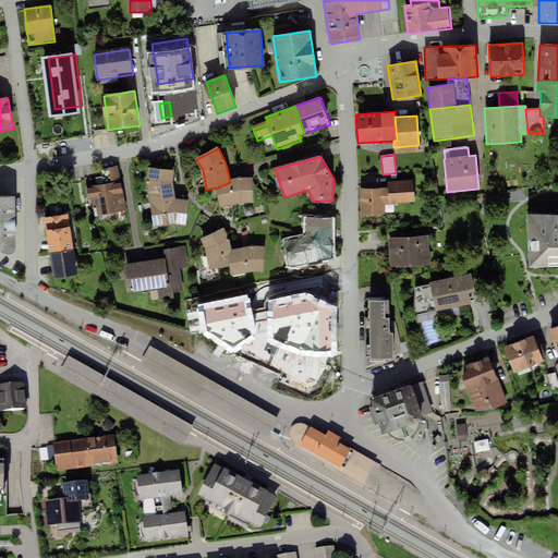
[(174,172),(148,168),(147,184),(154,229),(187,227),(189,202),(183,201),(178,199),(174,191),(172,182),(174,172)]
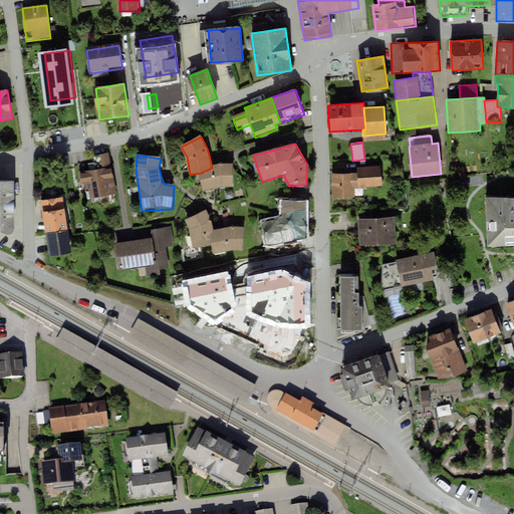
[(101,172),(81,175),(83,190),(89,189),(90,199),(116,195),(110,158),(99,160),(101,172)]
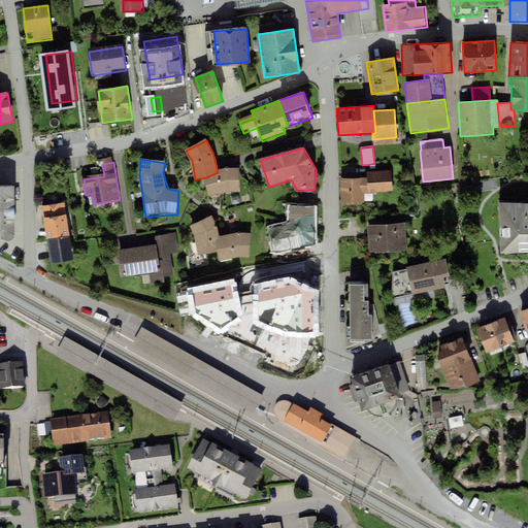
[(239,194),(240,169),(228,169),(218,172),(206,177),(210,197),(230,192),(239,194)]
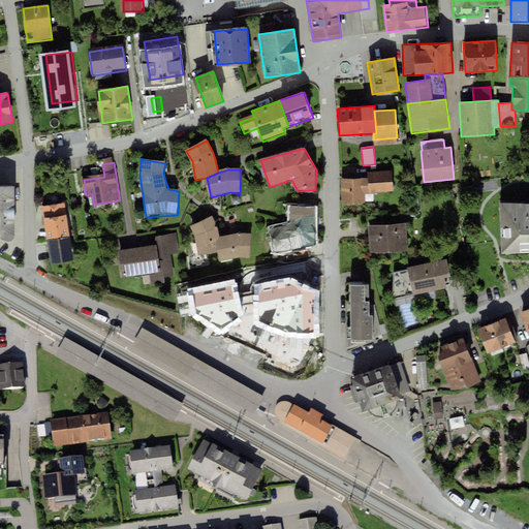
[(367,177),(341,179),(342,204),(364,203),(363,193),(393,191),(392,170),(367,172),(367,177)]
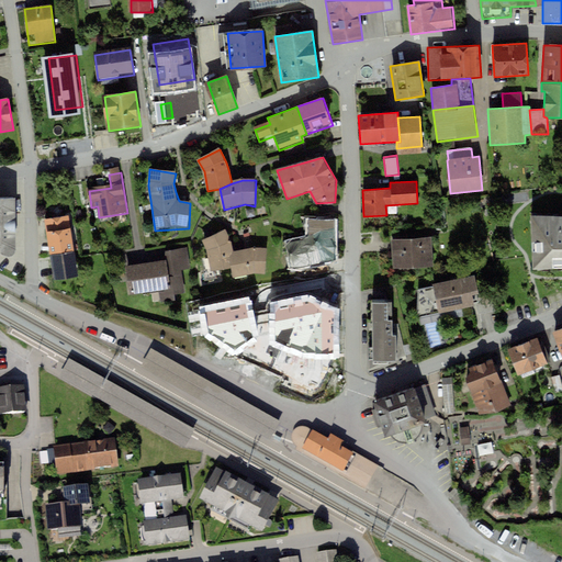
[(15,199),(0,198),(0,254),(4,256),(9,257),(12,256),(14,253),(15,249),(15,199)]
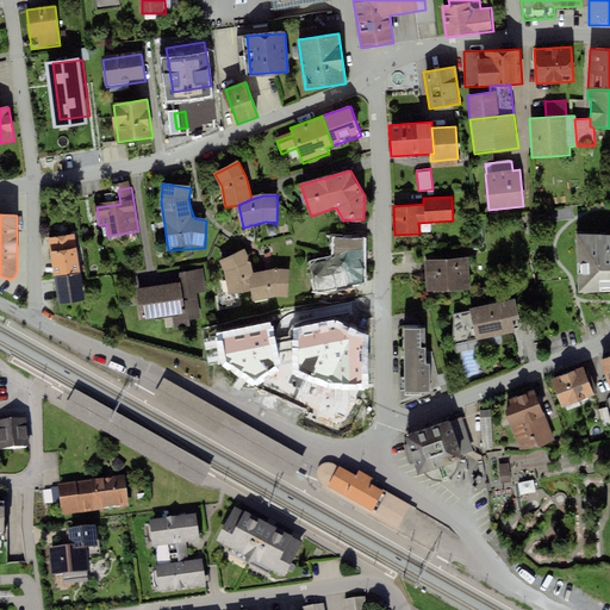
[(54,277),(80,273),(74,234),(48,238),(54,277)]
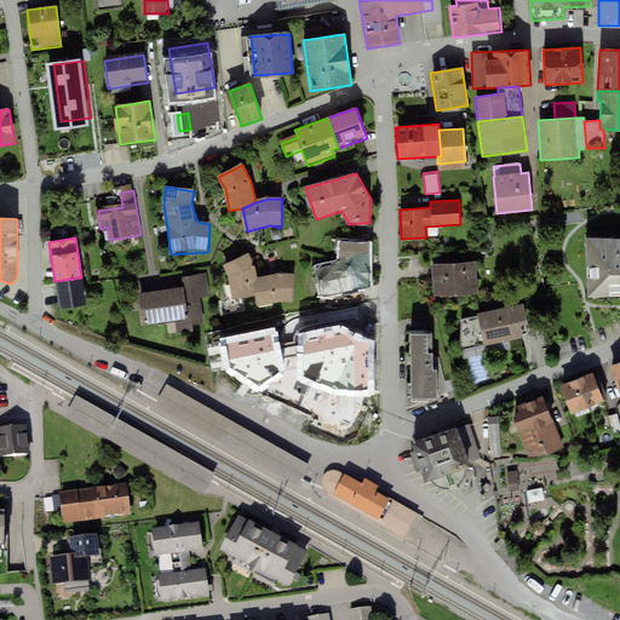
[(619,237),(586,239),(587,298),(619,297),(619,237)]
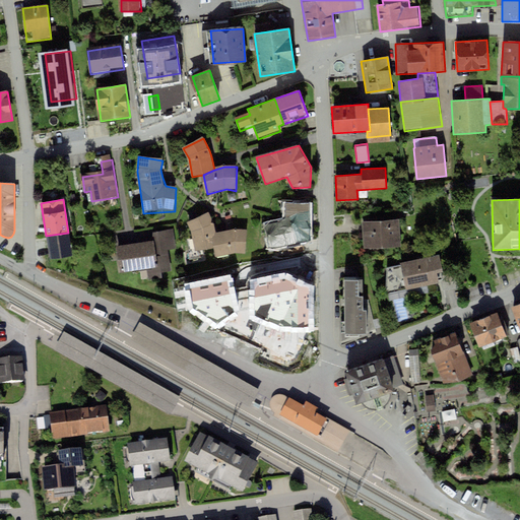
[(287,221),(265,228),(271,252),(311,245),(312,205),(287,205),(287,221)]
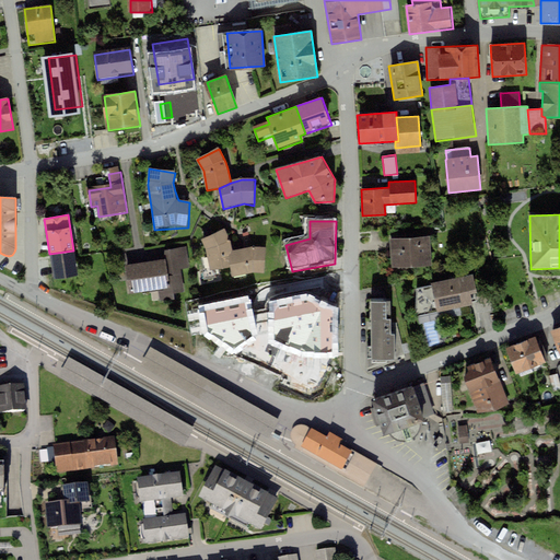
[(225,230),(199,243),(208,271),(231,268),(233,253),(229,238),(225,230)]
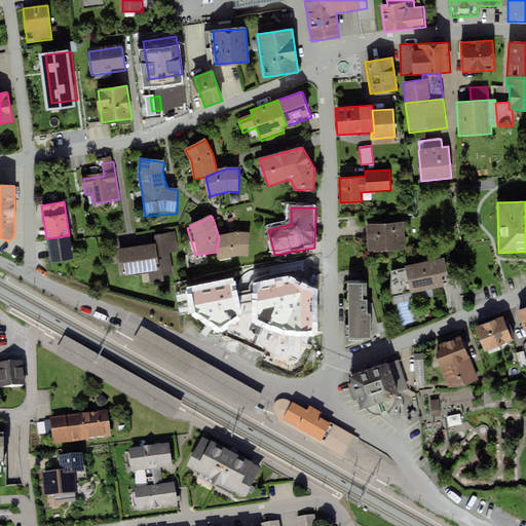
[(404,222),(366,224),(367,252),(406,250),(404,222)]
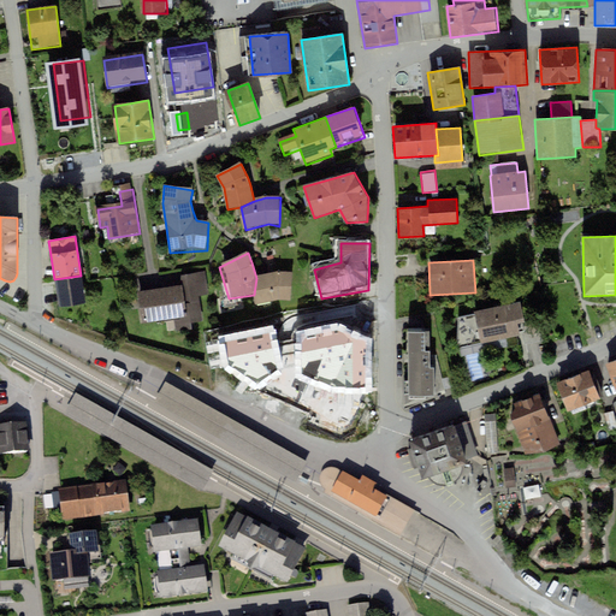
[(291,302),(292,274),(278,273),(267,276),(256,278),(254,295),(256,306),(276,301),(291,302)]
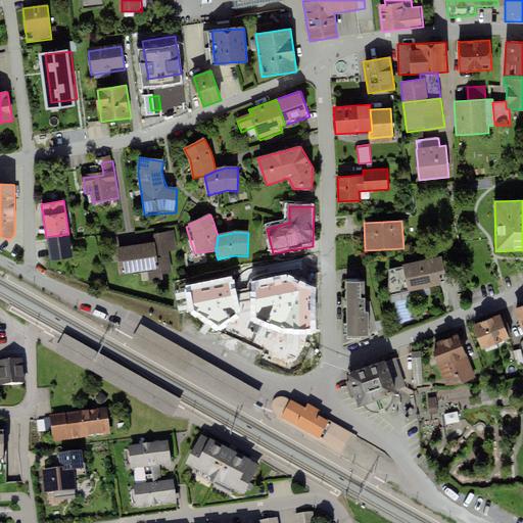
[(175,233),(154,236),(157,255),(179,252),(175,233)]
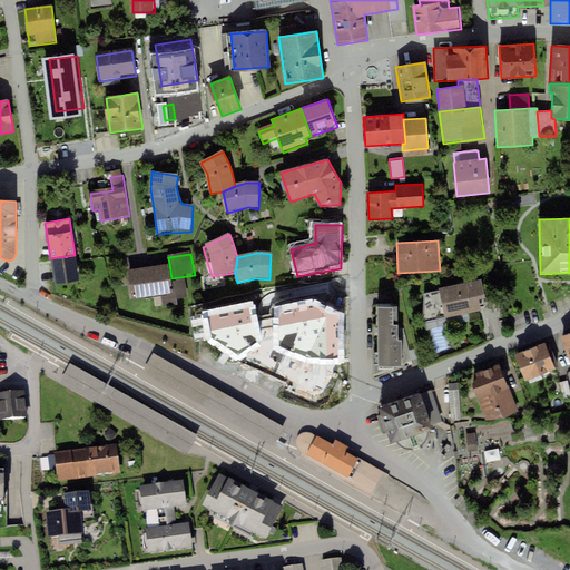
[(75,255),(50,258),(55,284),(79,281),(75,255)]
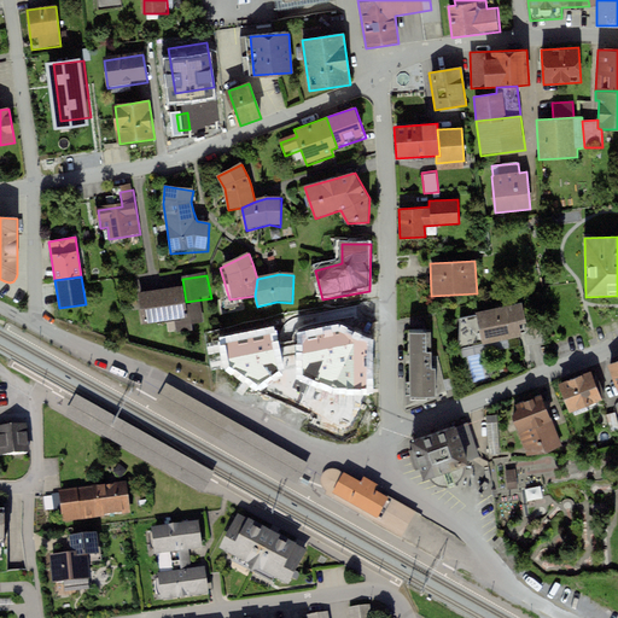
[(181,287),(139,293),(143,325),(186,319),(181,287)]
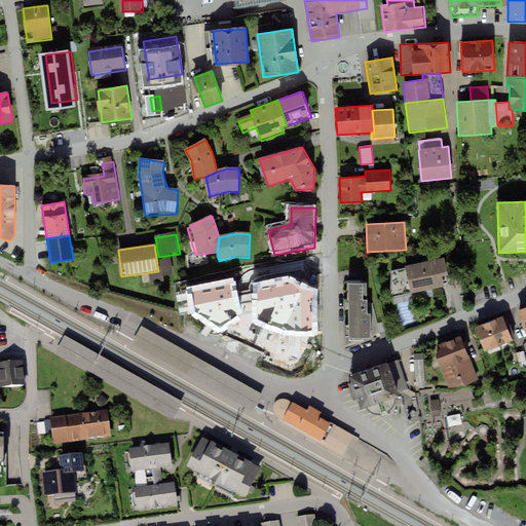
[(405,268),(390,271),(389,298),(444,286),(443,284),(447,283),(446,276),(448,275),(444,257),(405,266),(405,268)]
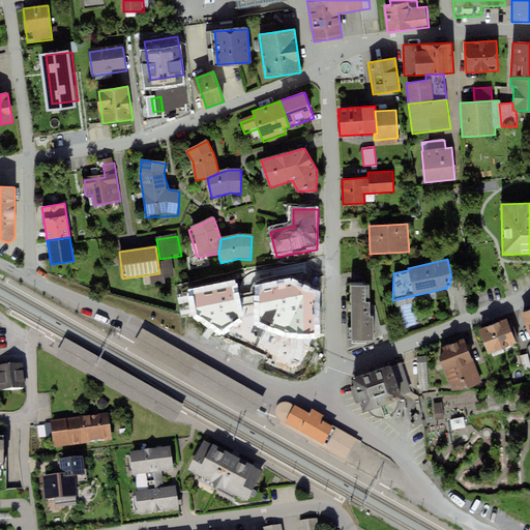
[(312,274),(248,287),(255,312),(276,328),(315,327),(312,274)]
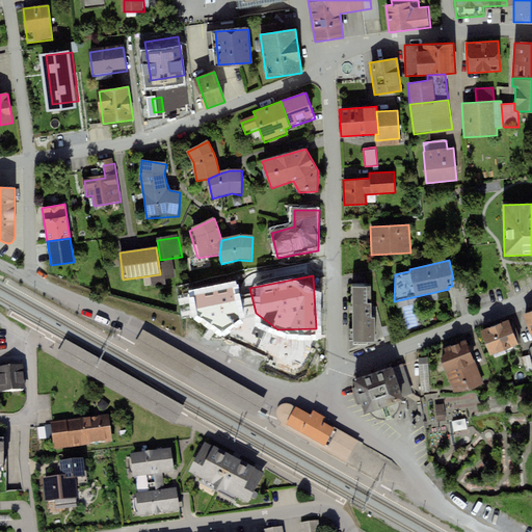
[(367,287),(352,287),(353,344),(368,344),(368,342),(375,342),(374,317),(372,317),(372,302),(368,302),(367,287)]
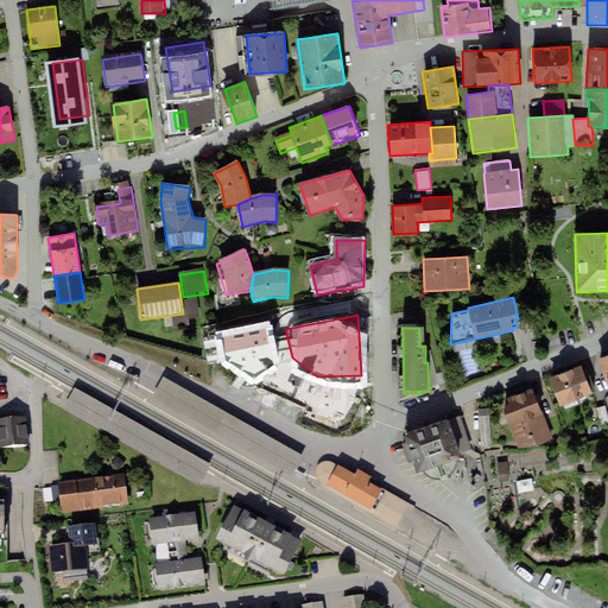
[(270,335),(219,346),(223,362),(261,378),(274,356),(270,335)]
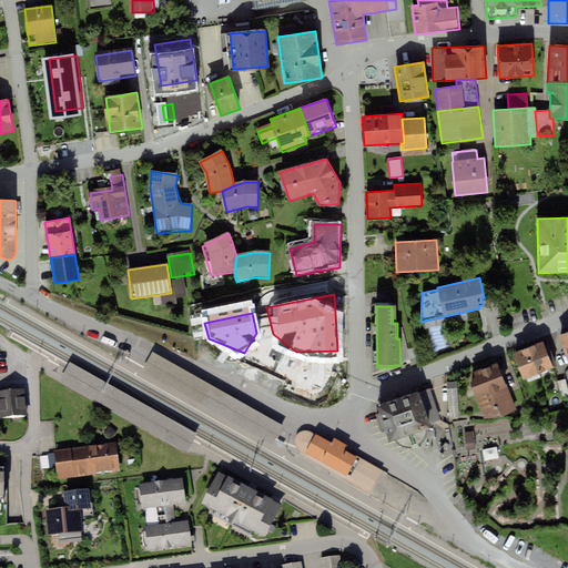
[(545,342),(515,354),(526,379),(556,367),(545,342)]
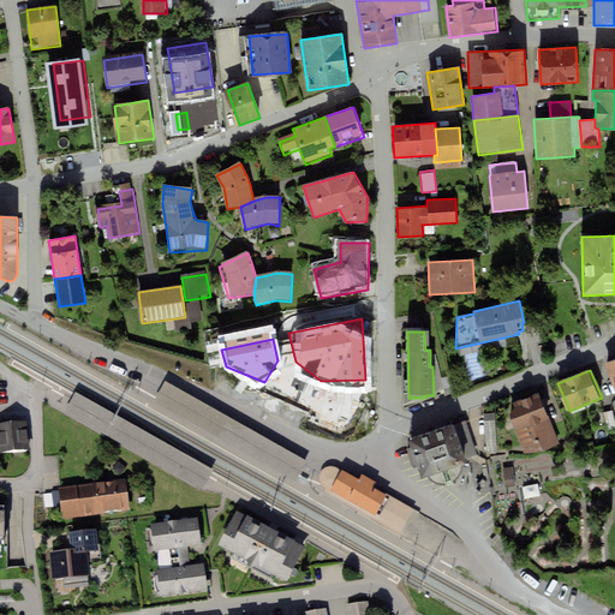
[(521,415),(512,418),(526,457),(556,445),(538,396),(517,404),(521,415)]
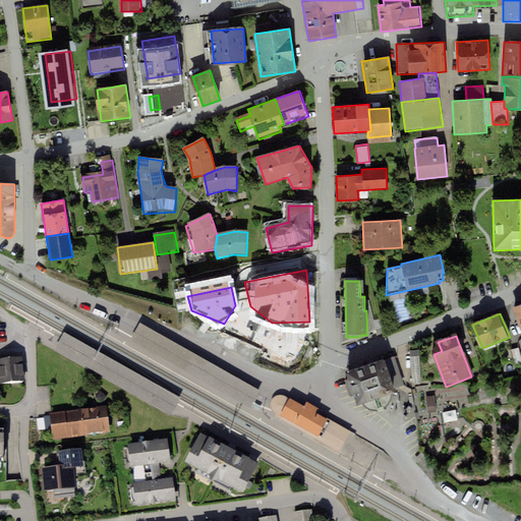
[(420,351),(412,351),(413,377),(421,375),(420,351)]
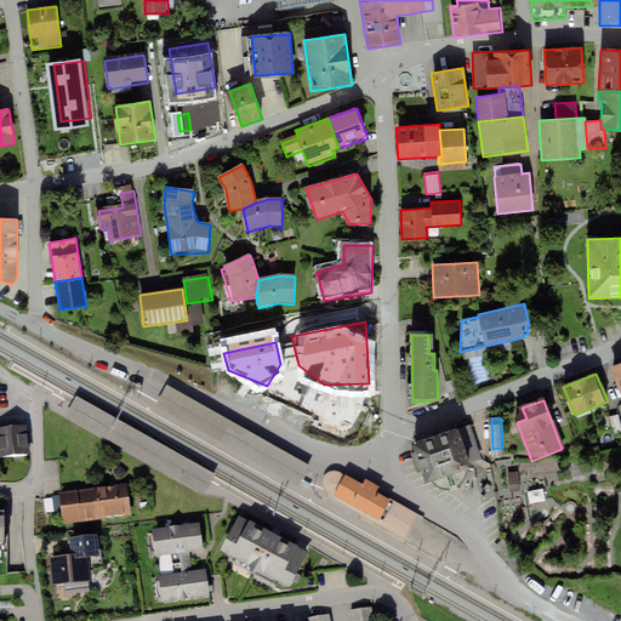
[(469,425),(411,444),(415,453),(410,454),(417,473),(421,472),(425,484),(432,480),(436,485),(439,488),(445,490),(451,490),(450,486),(456,484),(457,488),(462,484),(465,480),(466,476),(466,469),(472,468),(471,463),(482,460),(469,425)]
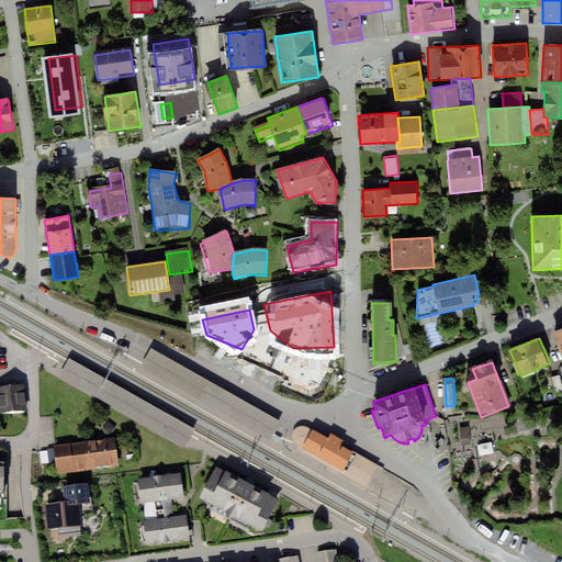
[(24,391),(0,392),(0,418),(26,417),(24,391)]
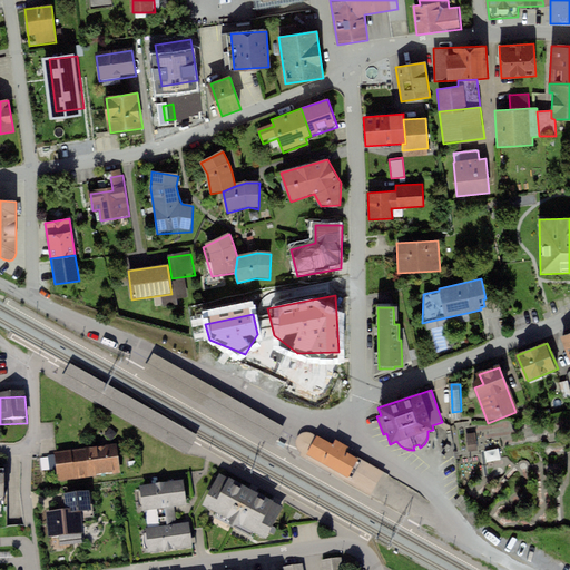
[(334,442),(314,431),(313,433),(310,431),(306,431),(303,432),(300,433),(297,436),(296,440),(296,443),(297,448),(300,449),(302,452),(310,455),(310,459),(318,463),(322,463),(372,492),(383,471),(350,452),(352,449),(336,439),(334,442)]
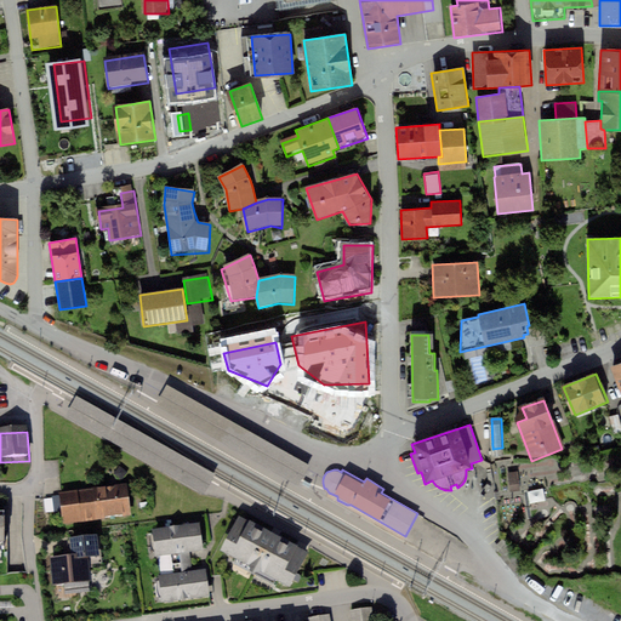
[(126,489),(60,499),(64,529),(131,518),(126,489)]
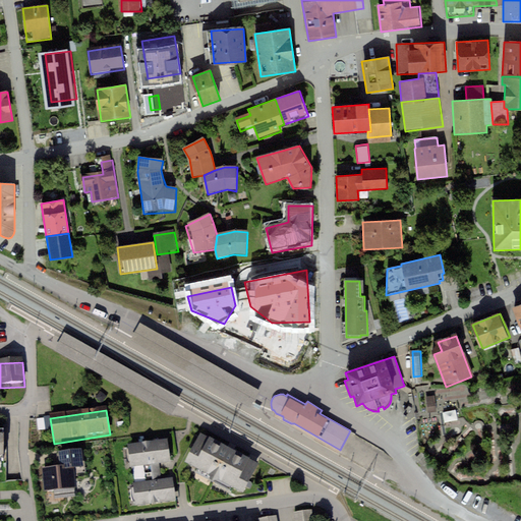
[(457,412),(445,414),(446,422),(458,420),(457,412)]
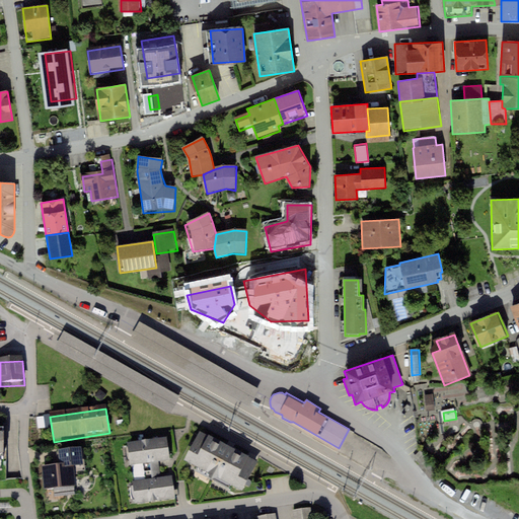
[(258,462),(201,432),(184,461),(207,472),(211,479),(218,478),(242,491),(258,462)]
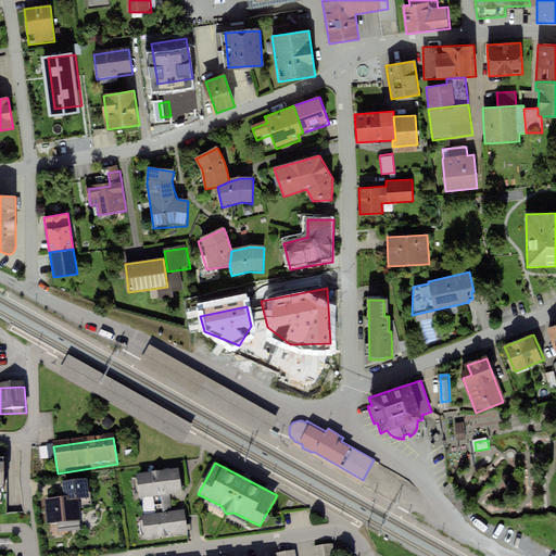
[(178,469),(136,475),(139,497),(161,495),(162,504),(172,503),(171,493),(181,492),(178,469)]
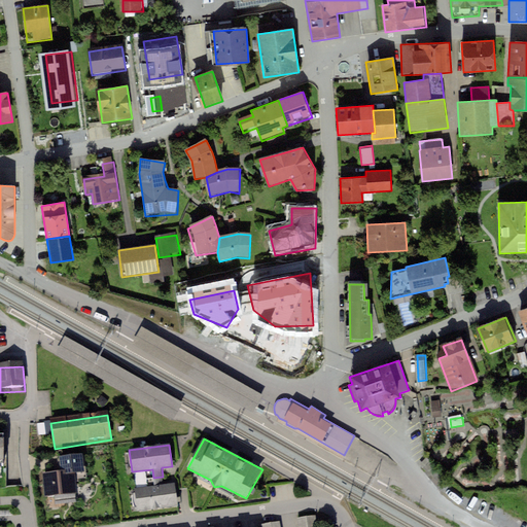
[(59,477),(44,478),(46,500),(77,498),(76,478),(79,477),(78,458),(58,460),(59,477)]
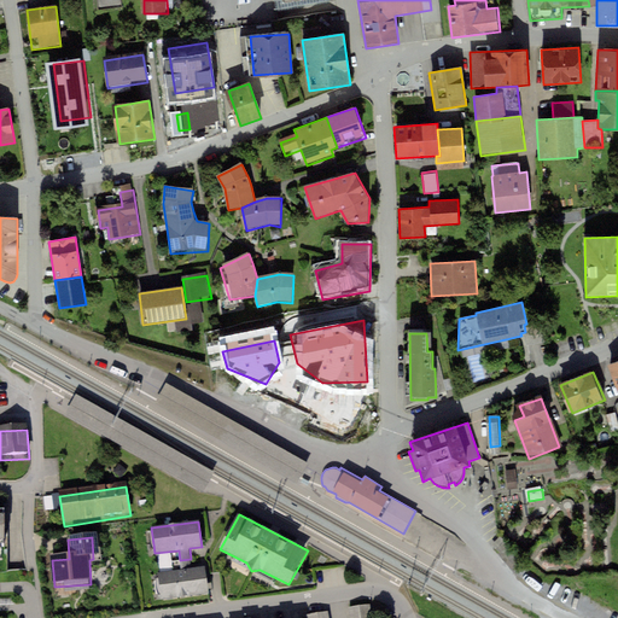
[(181,570),(158,572),(162,600),(209,594),(204,566),(192,569),(191,559),(180,560),(181,570)]
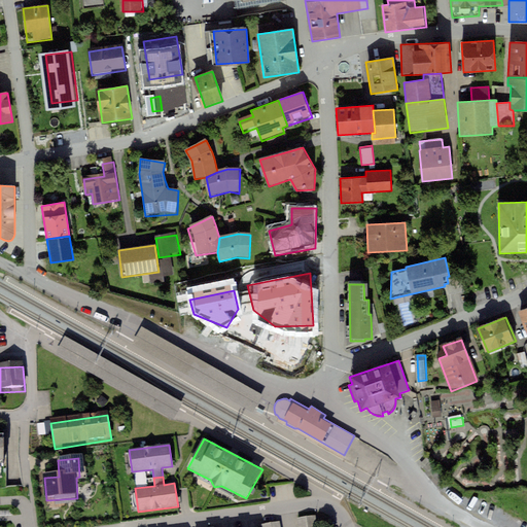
[(316,526),(315,515),(297,517),(299,526),(316,526)]
